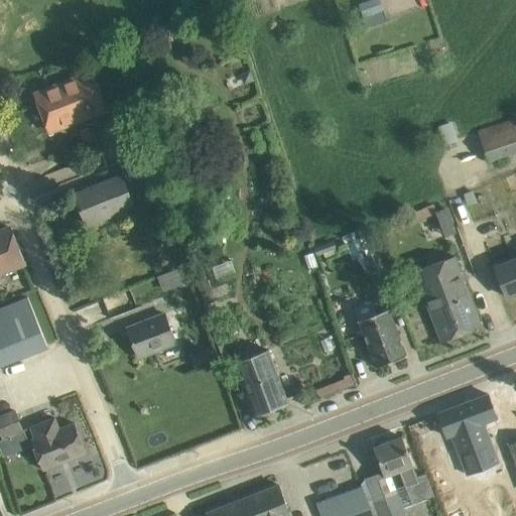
[(380,0),(366,0),(360,3),(364,15),(384,8),(380,0)]
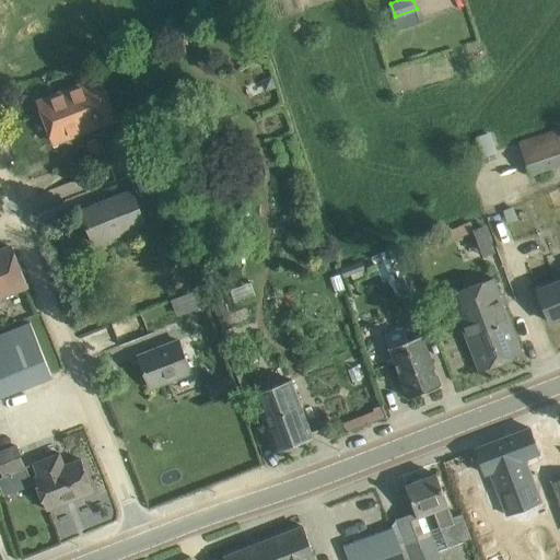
[(117,117),(102,78),(39,102),(56,142),(117,117)]
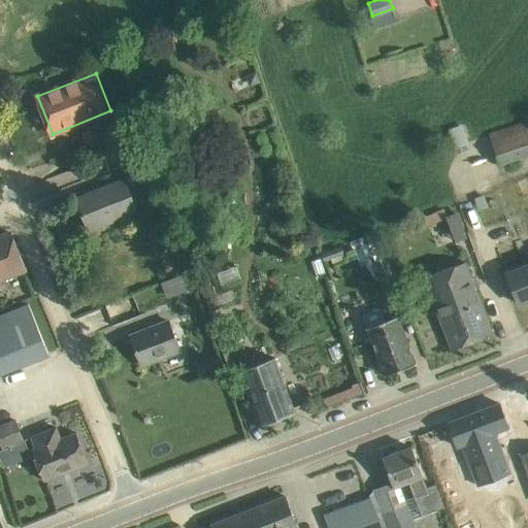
[(527,132),(523,121),(489,134),(501,166),(527,155),(527,132)]
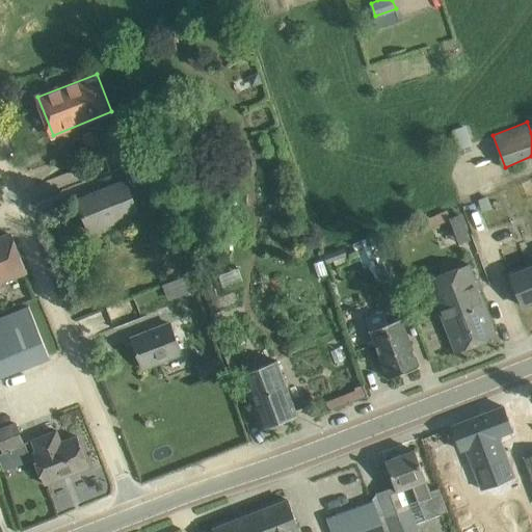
[(460,148),(471,143),(464,127),(454,130),(460,148)]
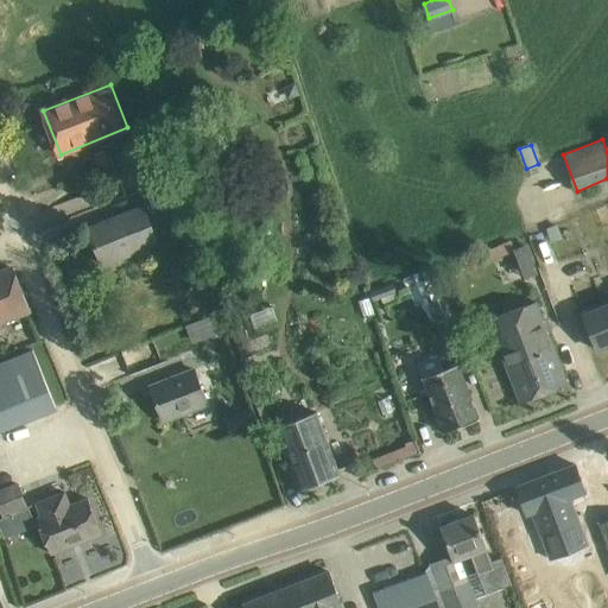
[(106,183),(120,177),(109,149),(94,153),(106,183)]
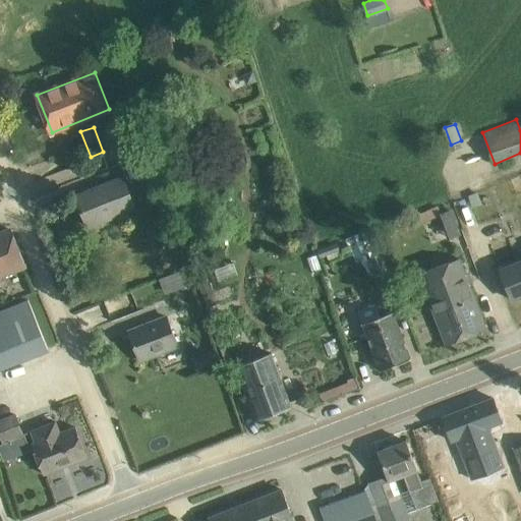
[(155,168),(149,152),(126,161),(131,176),(155,168)]
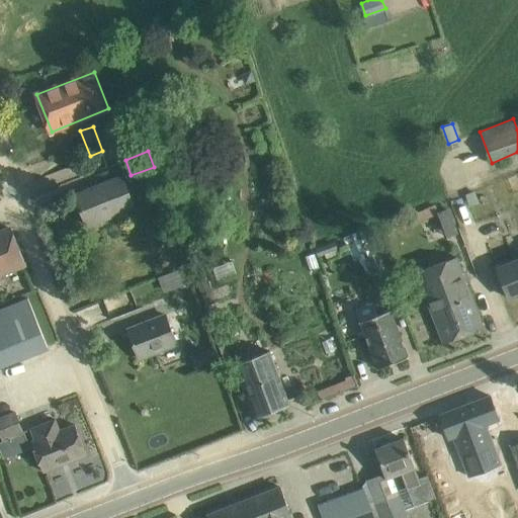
[(136,206),(123,175),(76,194),(88,226),(136,206)]
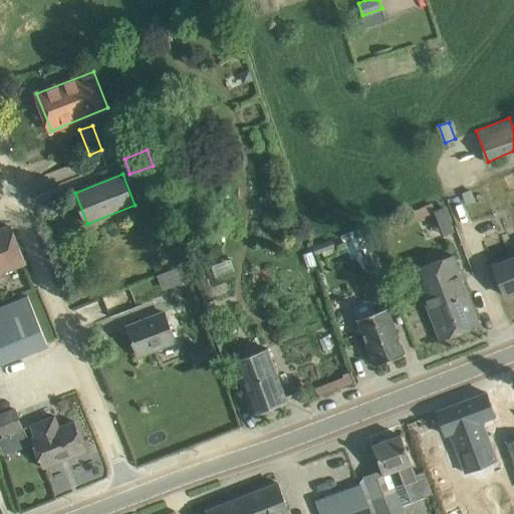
[(457,231),(447,205),(433,210),(442,236),(457,231)]
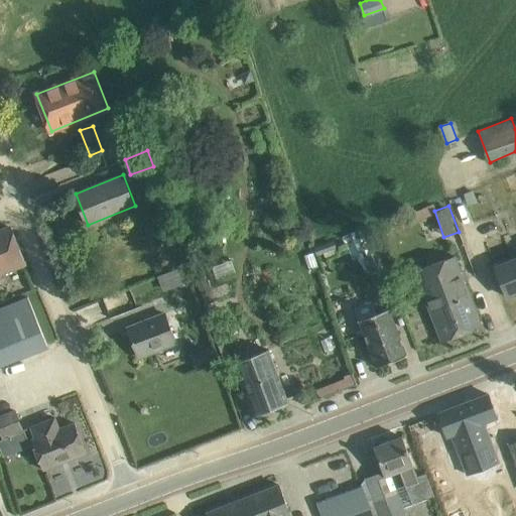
[(0,273),(25,264),(11,227),(0,231),(0,273)]
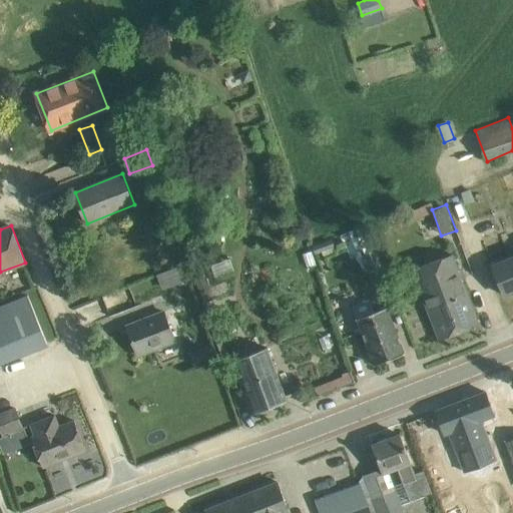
[(332,239),(316,245),(319,253),(335,247),(332,239)]
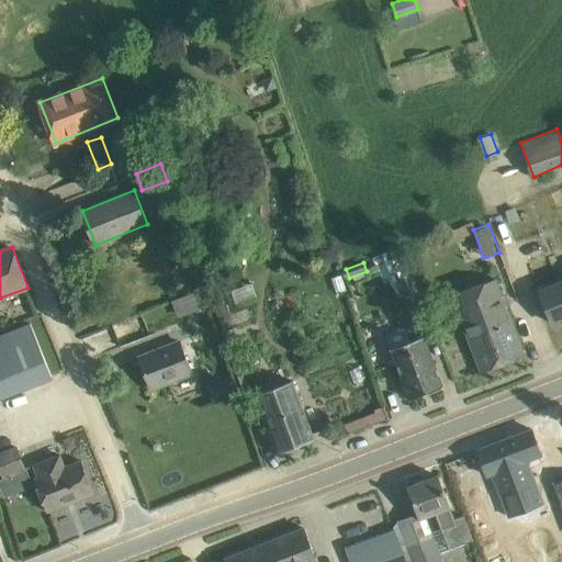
[(412,273),(397,278),(405,299),(418,293),(412,273)]
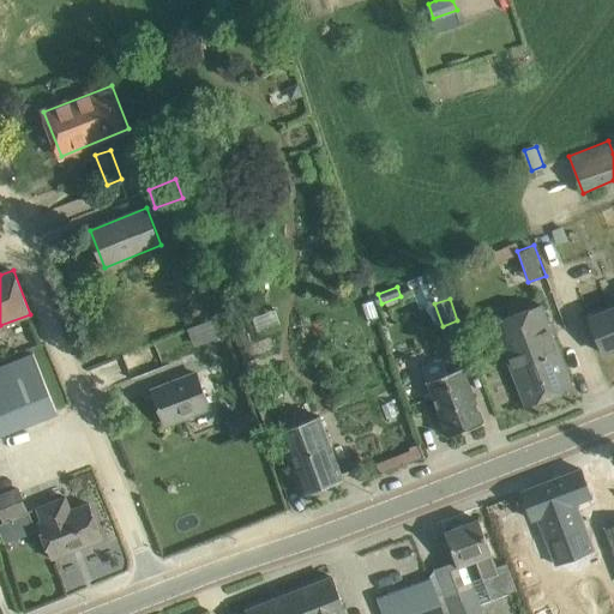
[(542,302),(479,327),(489,353),(505,347),(527,407),(575,389),(542,302)]
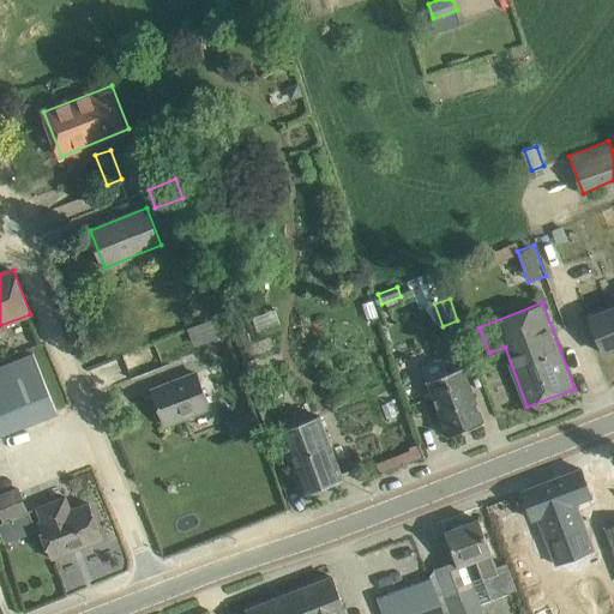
[(613,306),(591,314),(605,354),(613,349),(613,306)]
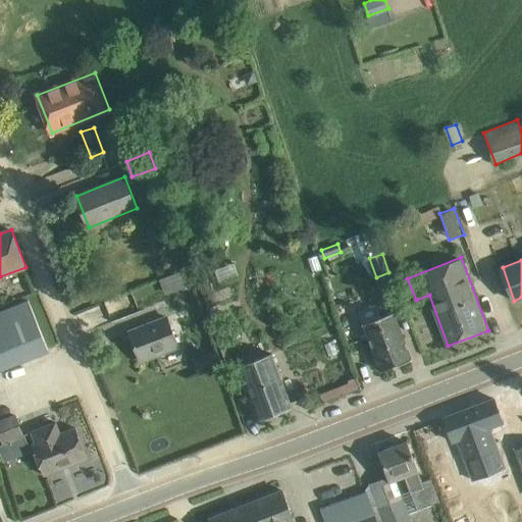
[(217,271),(220,279),(239,272),(236,264),(217,271)]
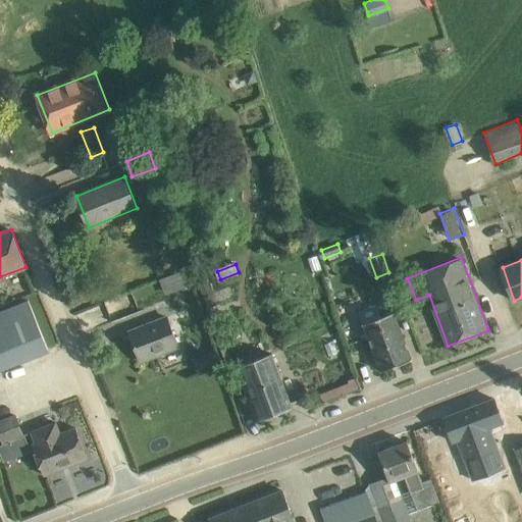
[(195,282),(190,268),(161,278),(165,288),(178,283),(179,288),(195,282)]
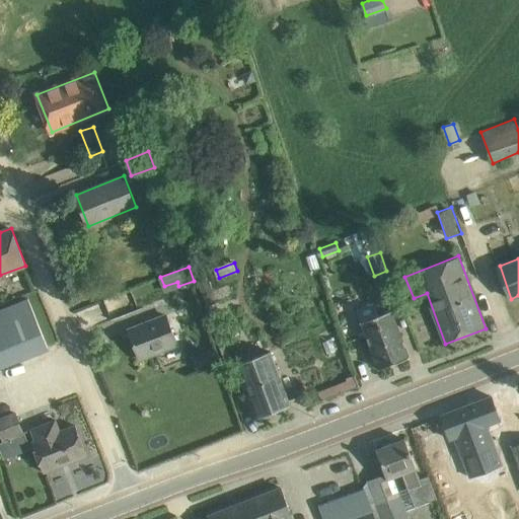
[(218,303),(207,275),(197,279),(207,306),(205,307),(212,326),(217,323),(211,305),(218,303)]
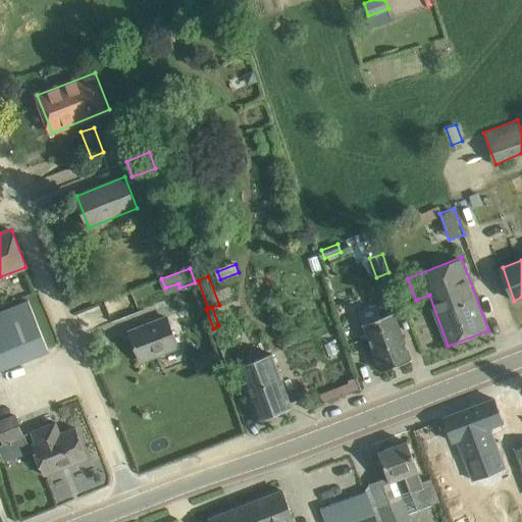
[(382,314),(362,322),(381,371),(412,359),(388,298),(377,302),(382,314)]
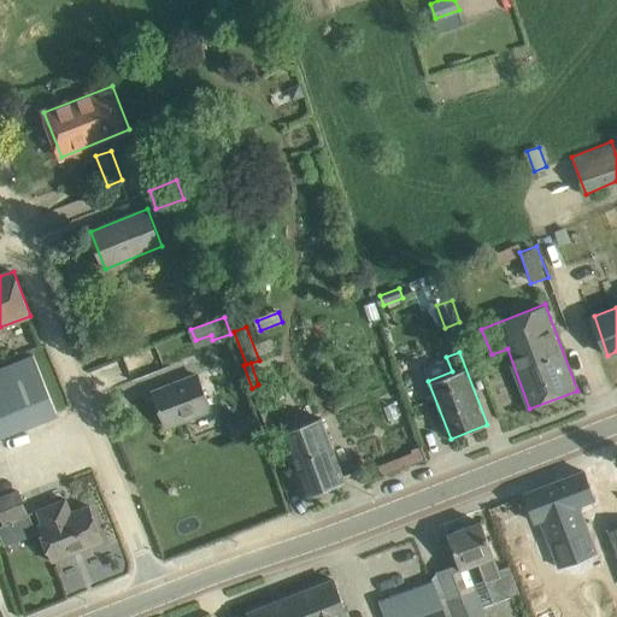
[(34,356),(0,369),(0,436),(58,413),(34,356)]
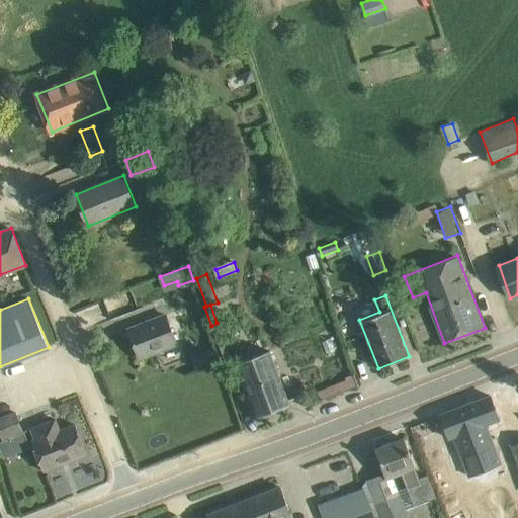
[(128,329),(140,358),(178,343),(167,315),(128,329)]
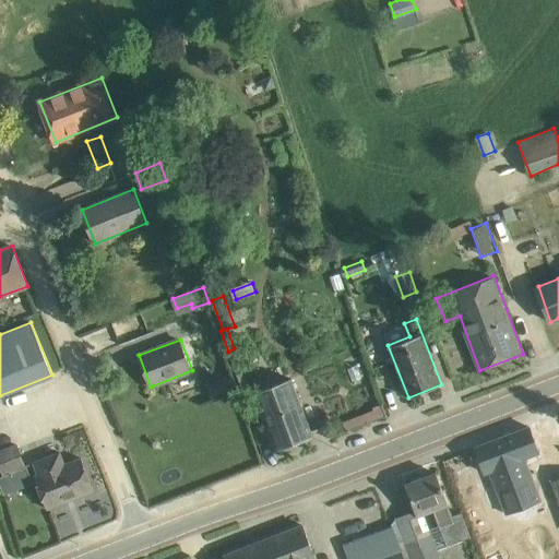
[(240,351),(228,355),(236,375),(247,369),(240,351)]
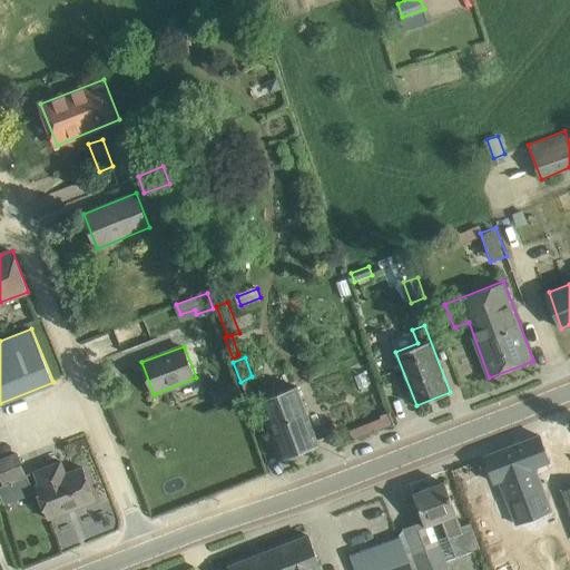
[(296,390),(295,387),(263,400),(264,403),(262,404),(282,459),(320,444),(300,389),(296,390)]
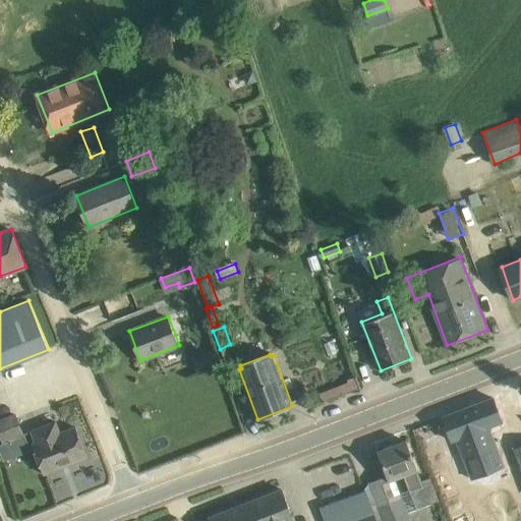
[(494,397),(444,416),(453,440),(458,438),(473,477),(504,465),(488,426),(503,421),(494,397)]
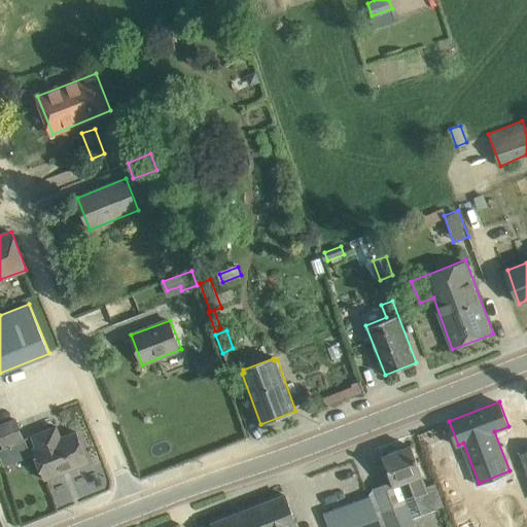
[(19,419),(0,425),(0,434),(5,447),(26,438),(19,419)]
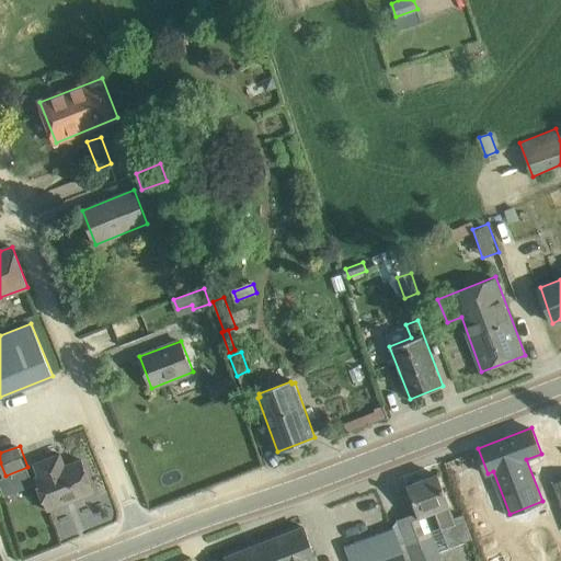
[(66,466),(60,454),(36,464),(42,476),(37,478),(47,511),(94,492),(82,459),(66,466)]
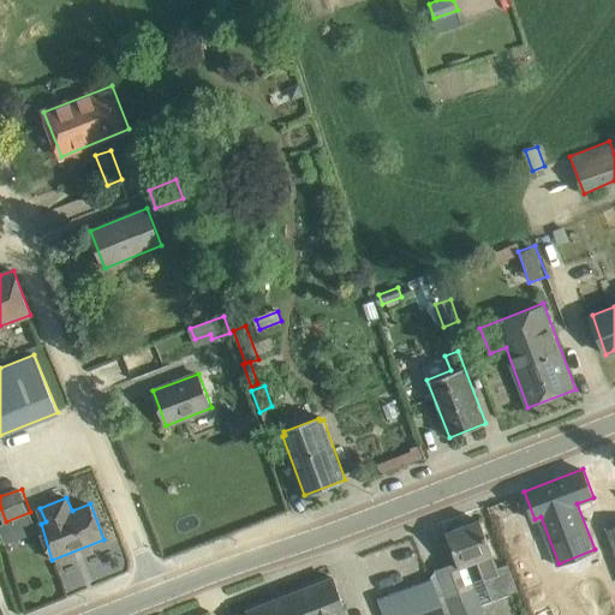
[(493,553),(481,520),(447,532),(460,567),(477,560),(490,598),(515,590),(508,568),(499,572),(491,553),(493,553)]
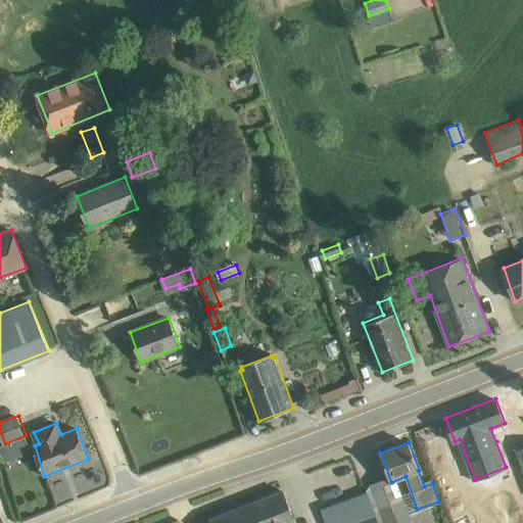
[(295,522),(283,490),(211,519),(212,522),(295,522)]
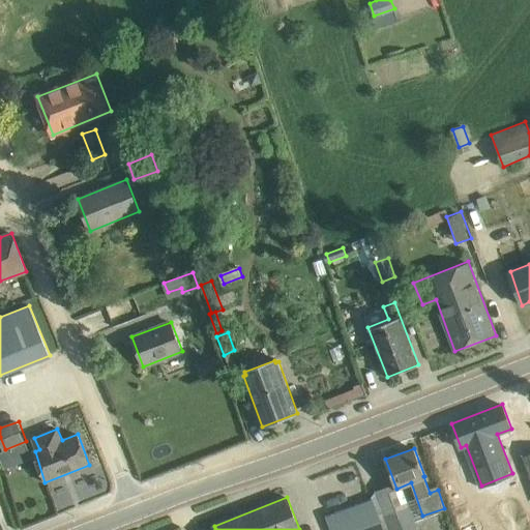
[(384,529),(372,499),(327,518),(331,529),(384,529)]
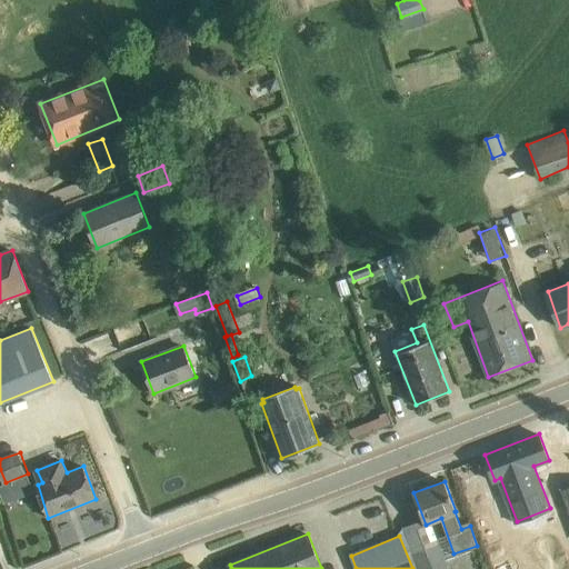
[(448,568),(438,540),(412,549),(419,568),(448,568)]
